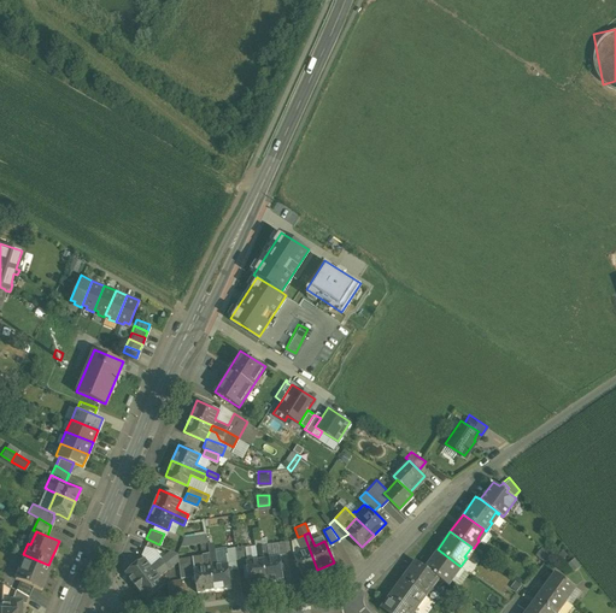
[(205,535),(207,552),(213,588),(230,585),(227,567),(227,563),(216,564),(211,534),(205,535)]
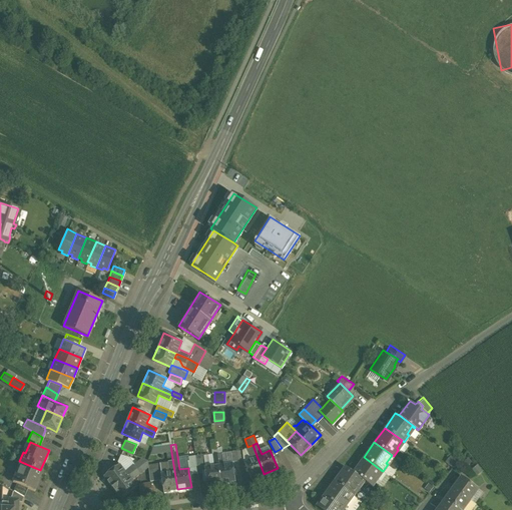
[(264,474),(252,445),(247,447),(251,458),(243,461),(251,479),(264,474)]
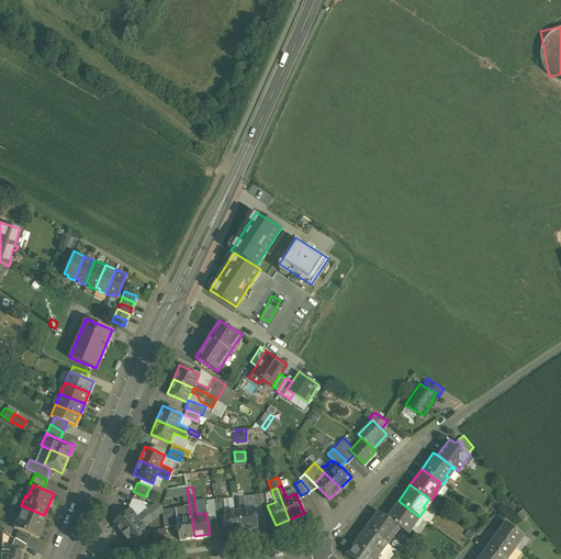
[(255,506),(244,507),(243,495),(237,496),(243,529),(257,527),(255,506)]
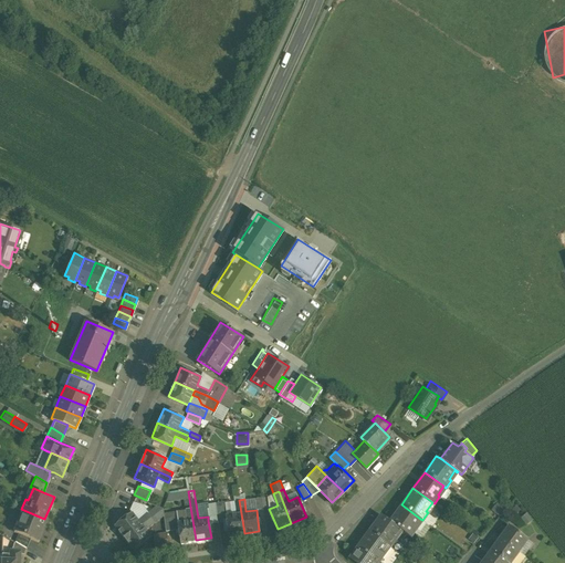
[(218,519),(218,521),(226,519),(226,514),(227,514),(225,500),(215,501),(218,519)]
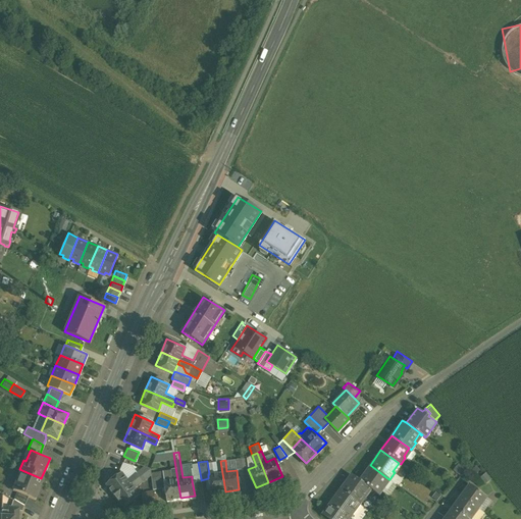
[(225,491),(220,461),(215,462),(217,473),(209,474),(208,474),(208,478),(211,495),(225,491)]
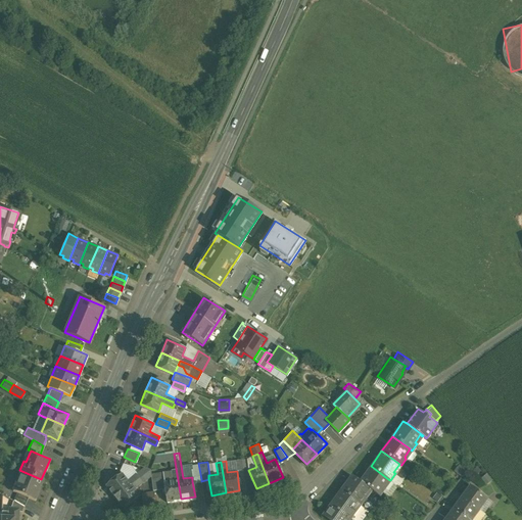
[(192,477),(192,481),(201,479),(198,463),(192,464),(194,477),(192,477)]
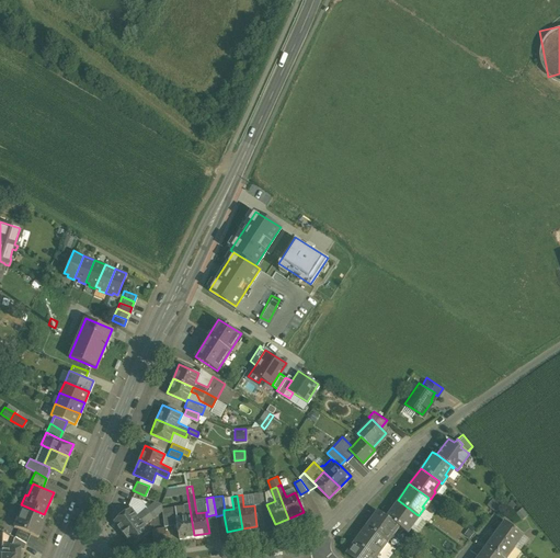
[(416,514),(398,500),(386,515),(396,523),(407,531),(412,524),(411,522),(416,514)]
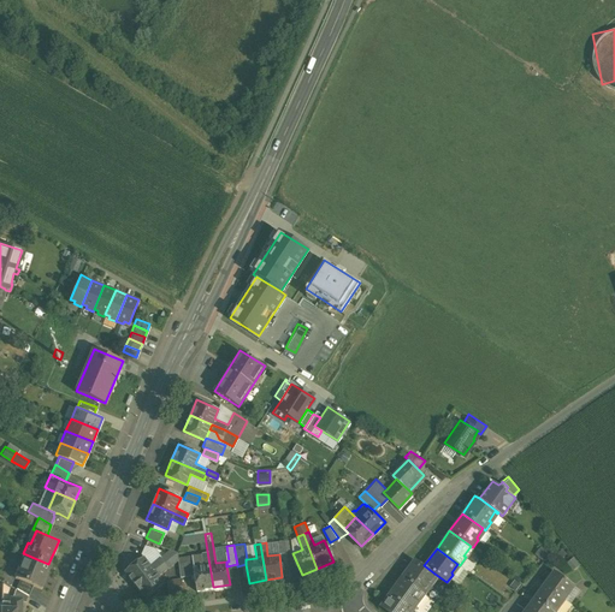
[(213,587),(207,551),(202,552),(203,565),(193,566),(194,574),(196,589),(213,587)]
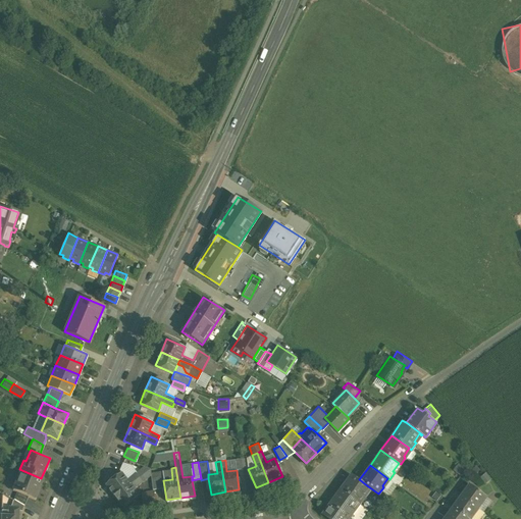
[(142,468),(136,472),(139,476),(144,472),(142,468)]
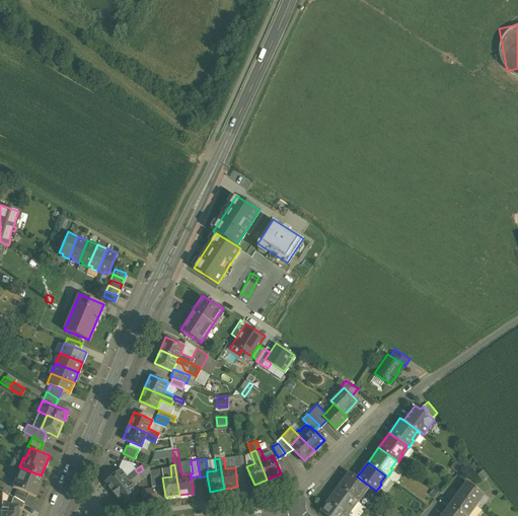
[(143,469),(138,473),(141,477),(149,470),(149,465),(143,469)]
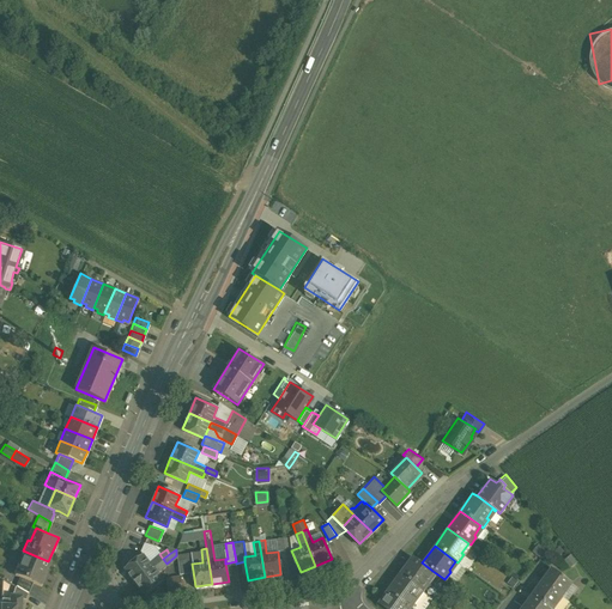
[(48,561),(23,550),(19,560),(23,561),(17,574),(18,576),(31,580),(38,584),(48,561)]
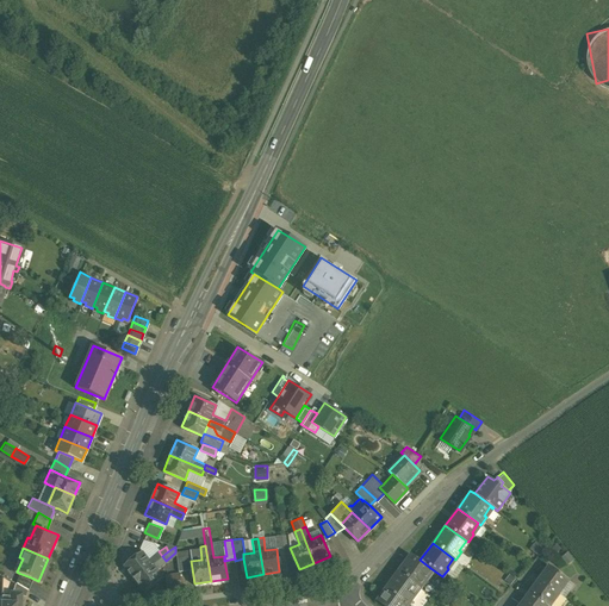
[(176,551),(179,569),(192,568),(190,549),(176,551)]
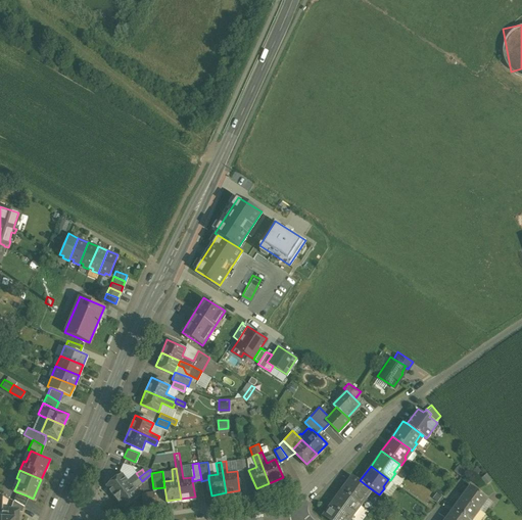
[(114,495),(139,477),(136,473),(127,480),(122,472),(105,484),(114,495)]
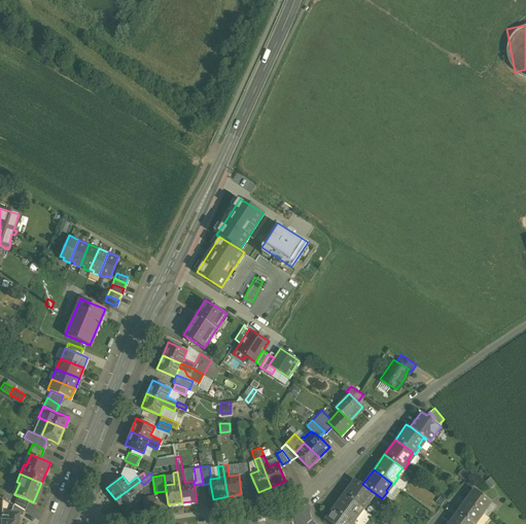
[(362,484),(354,478),(343,493),(361,507),(363,508),(367,500),(366,499),(372,491),(362,484)]
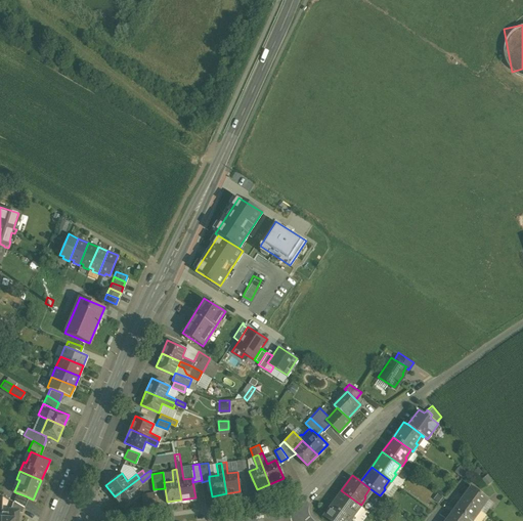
[(139,478),(115,496),(123,509),(139,496),(133,488),(142,482),(139,478)]
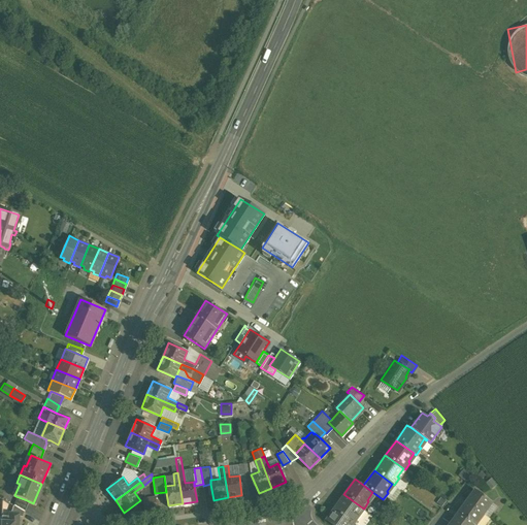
[(491,501),(474,489),(466,500),(483,512),(491,501)]
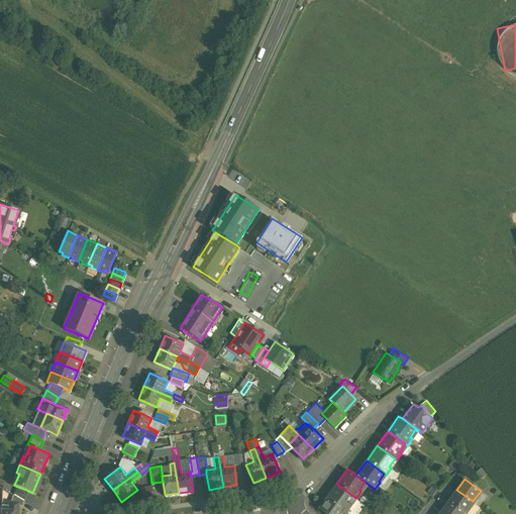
[(354,497),(336,484),(325,499),(345,513),(350,506),(348,504),(354,497)]
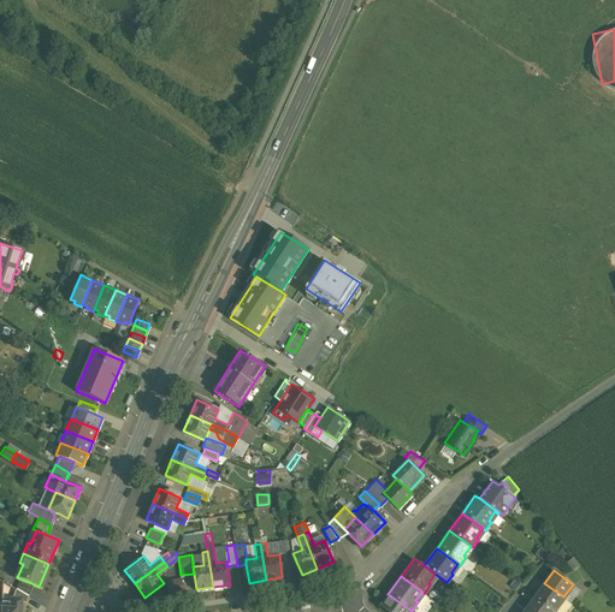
[(181,577),(166,580),(167,594),(182,592),(181,577)]
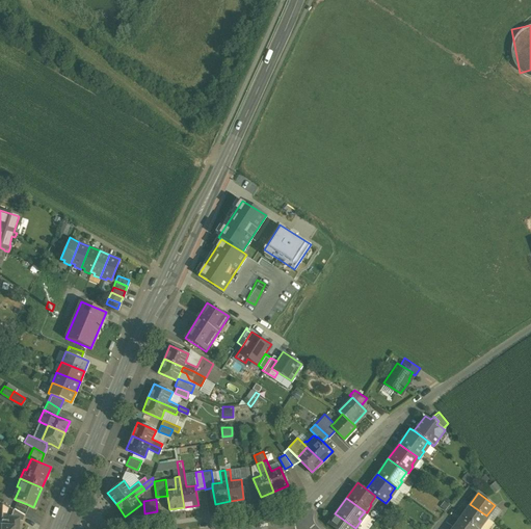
[(27,504),(16,500),(12,507),(23,514),(27,504)]
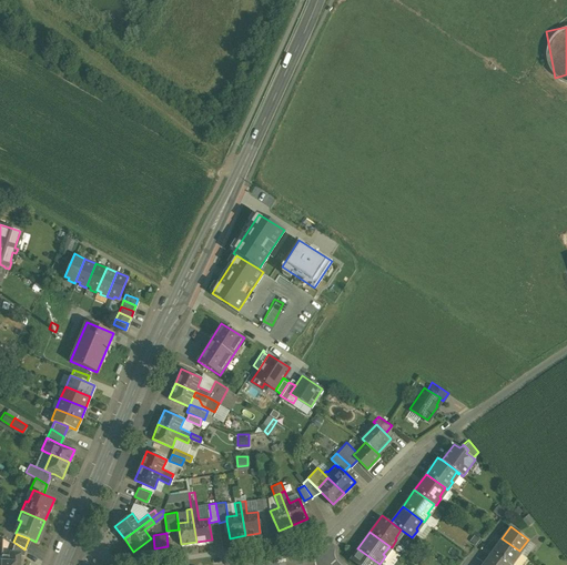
[(519,551),(502,538),(493,550),(510,563),(519,551)]
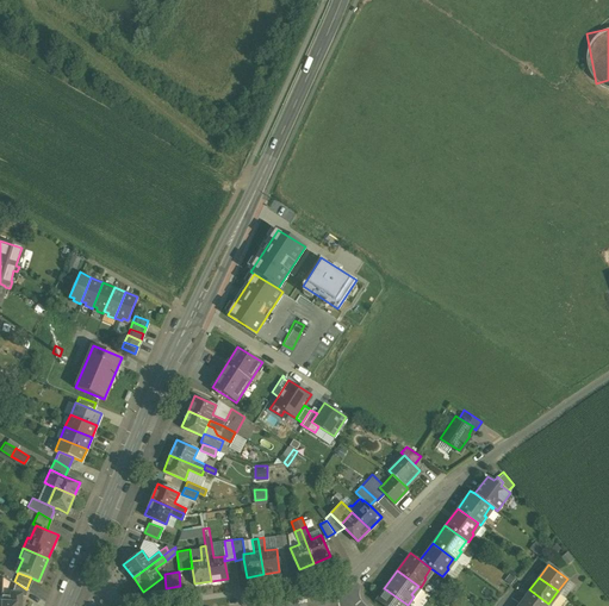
[(14,581),(11,591),(20,591),(20,593),(24,595),(26,589),(14,581)]
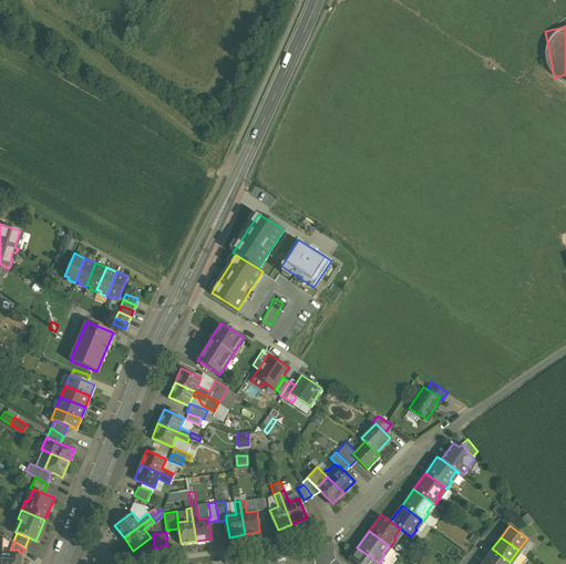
[(378,563),(379,563),(357,547),(350,557),(357,563),(378,563)]
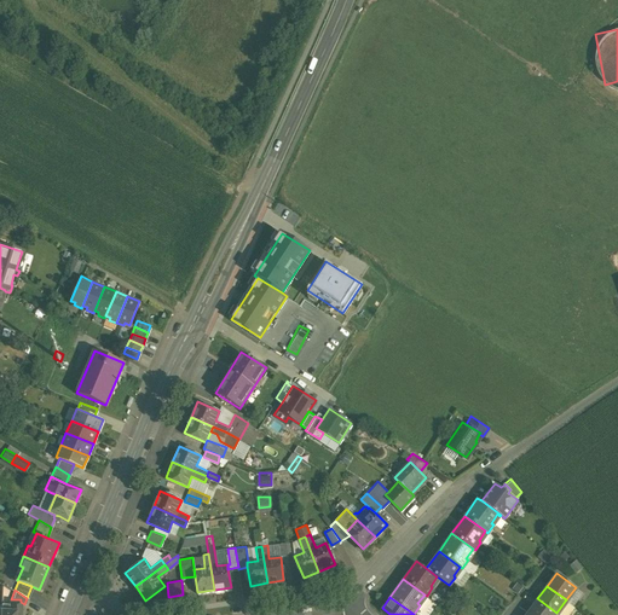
[(554,614),(556,613),(537,598),(529,611),(533,614),(554,614)]
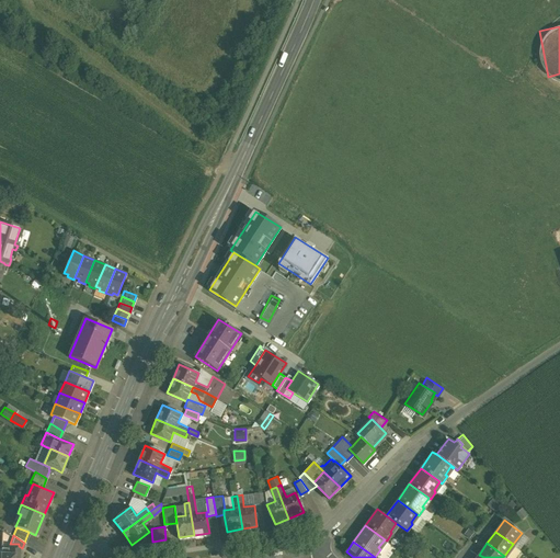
[(0,557),(18,557),(19,546),(19,544),(10,544),(10,554),(8,554),(8,547),(0,547),(0,557)]
